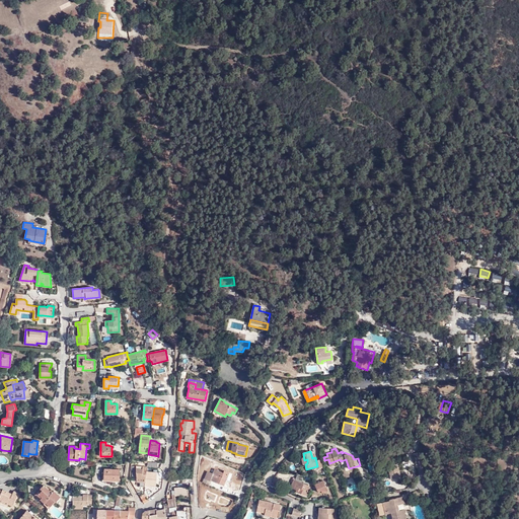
[(400,477),(398,466),(397,464),(389,465),(389,468),(388,468),(391,479),(396,478),(397,480),(401,479),(400,477)]
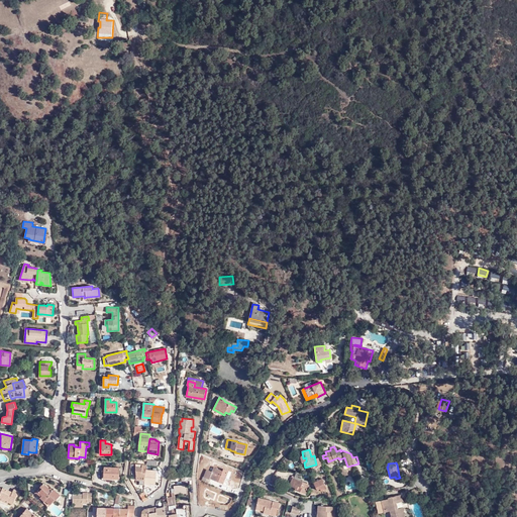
[(146,470),(146,464),(142,464),(142,468),(139,468),(140,464),(136,464),(136,475),(136,480),(139,481),(145,481),(146,470)]
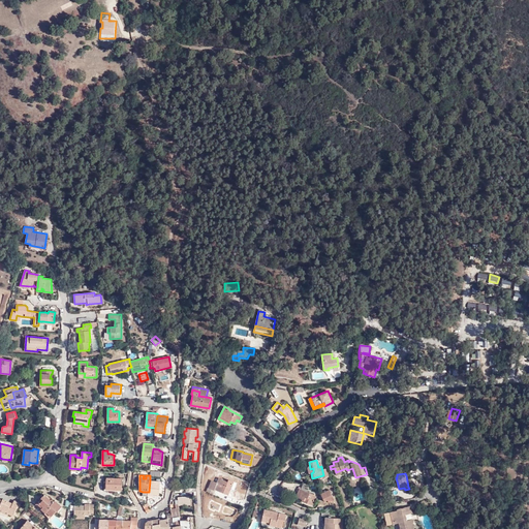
[(123,478),(106,477),(105,490),(122,490),(123,478)]
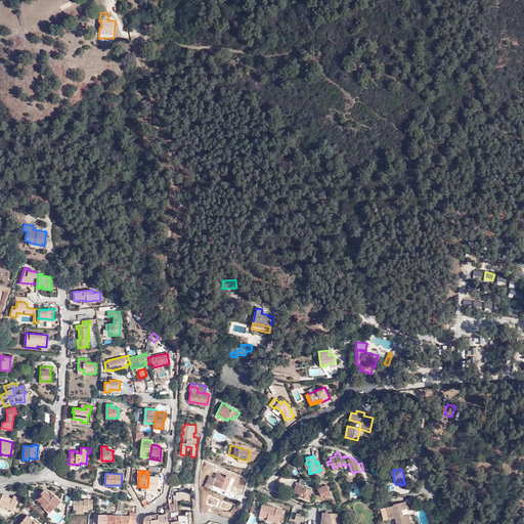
[(225,477),(217,473),(215,478),(209,476),(207,483),(206,482),(205,486),(212,489),(213,486),(212,485),(212,484),(224,489),(225,486),(227,487),(231,477),(226,475),(225,477)]
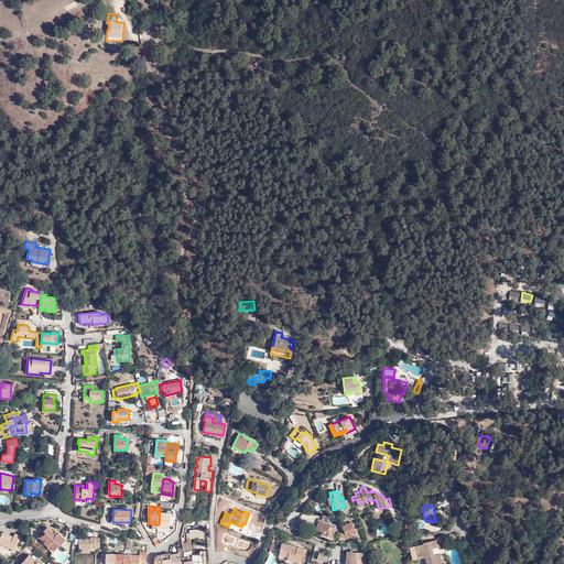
[(159,527),(158,528),(163,528),(163,527),(170,528),(171,521),(171,518),(171,513),(160,512),(159,524),(159,527)]
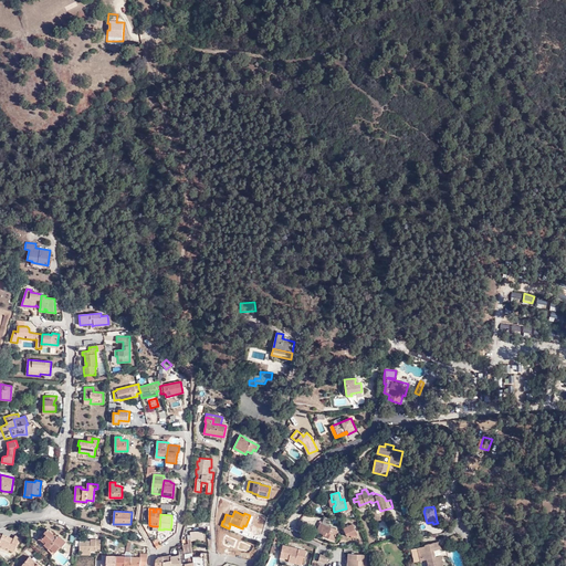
[(325,519),(323,523),(331,527),(332,525),(329,524),(331,523),(328,522),(329,520),(325,519)]
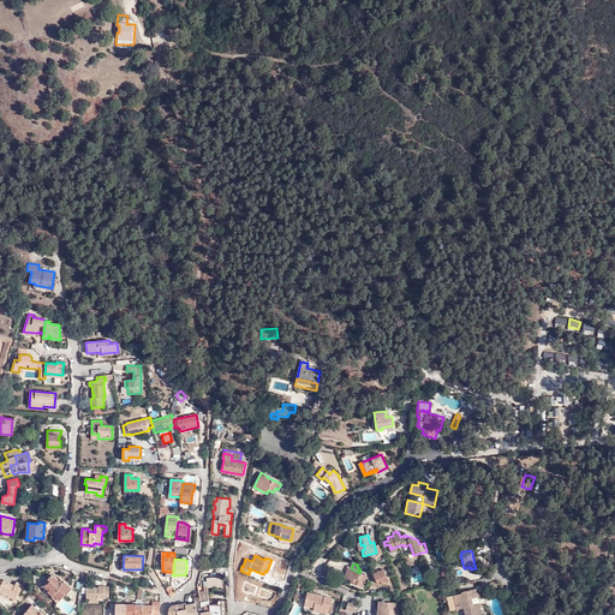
[(351,568),(348,568),(344,577),(351,580),(351,583),(363,587),(368,577),(359,573),(351,568)]
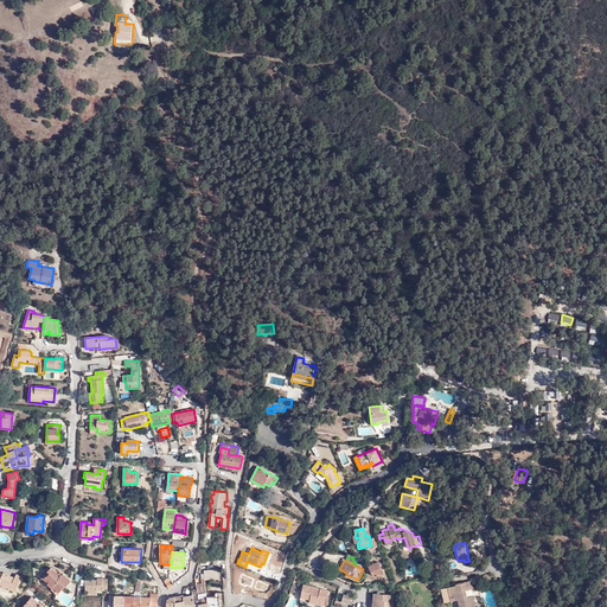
[(376,574),(383,570),(378,561),(368,567),(372,575),(376,574)]
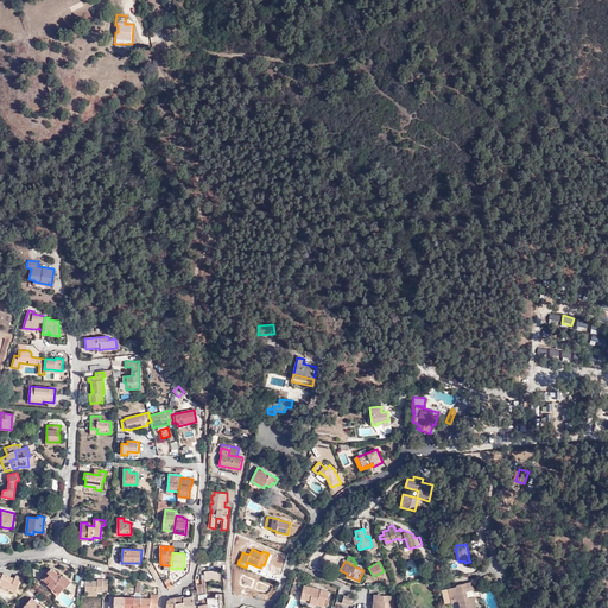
[(49,583),(48,584),(48,586),(52,590),(52,591),(57,596),(64,588),(65,589),(71,582),(63,575),(61,577),(58,575),(51,568),(48,572),(50,575),(45,580),(49,583)]
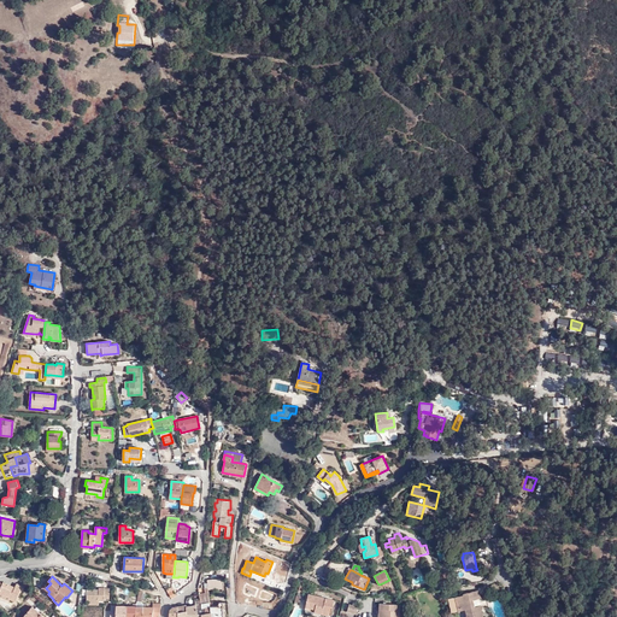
[(209,587),(209,589),(221,588),(219,579),(207,580),(209,587)]
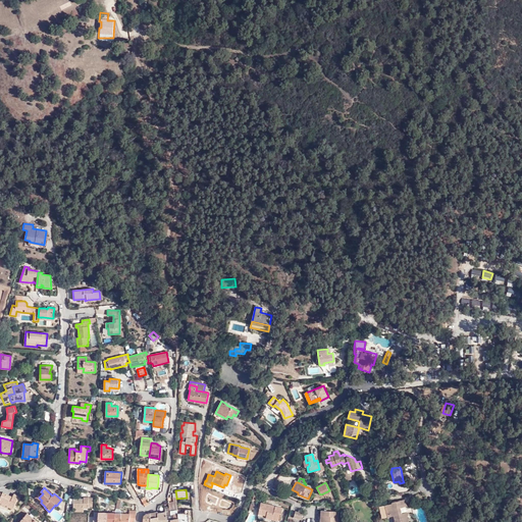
[(0,502),(9,506),(9,507),(13,509),(19,496),(14,493),(12,497),(12,499),(11,498),(11,497),(3,492),(2,494),(0,493),(0,502)]
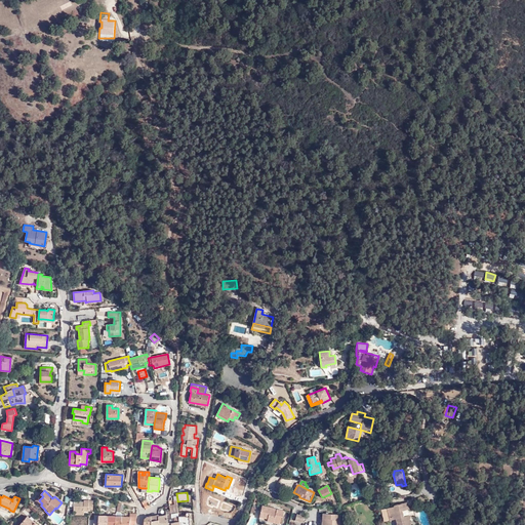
[(174,505),(169,506),(170,511),(171,518),(174,518),(175,521),(171,522),(171,524),(180,524),(179,516),(178,512),(177,501),(177,499),(174,500),(174,505)]
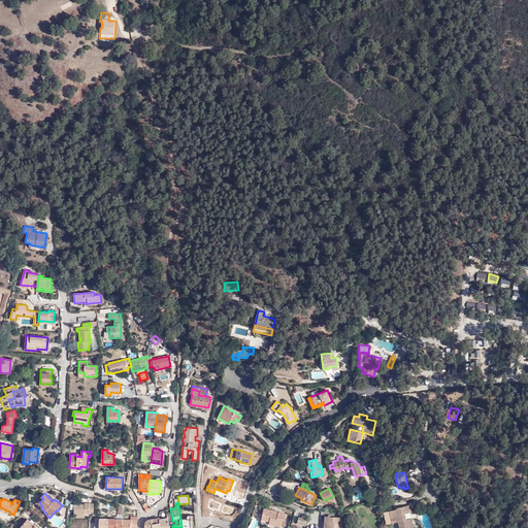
[(74,516),(85,516),(85,514),(90,515),(90,513),(94,513),(94,503),(90,503),(85,503),(85,504),(74,504),(74,516)]
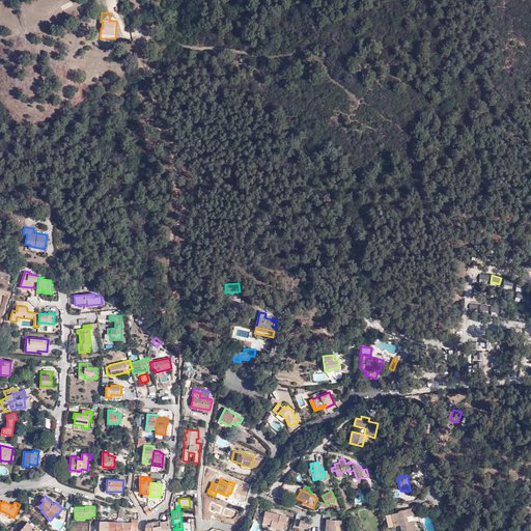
[(408,516),(413,515),(414,514),(413,508),(398,511),(398,512),(391,514),(394,526),(400,525),(401,530),(416,530),(414,521),(409,523),(408,516)]
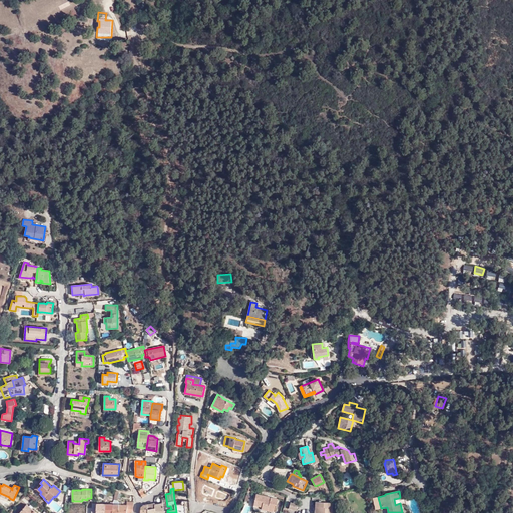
[(278,499),(257,494),(253,505),(262,506),(262,509),(274,512),(276,504),(277,504),(278,499)]
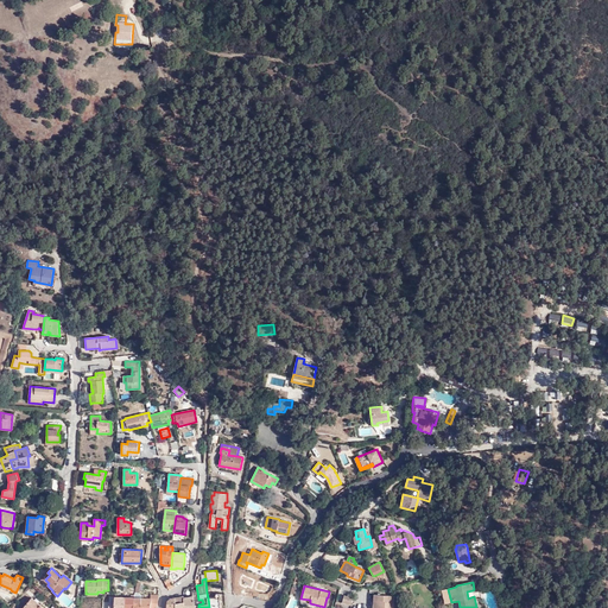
[(445,603),(451,602),(448,589),(442,590),(445,603)]
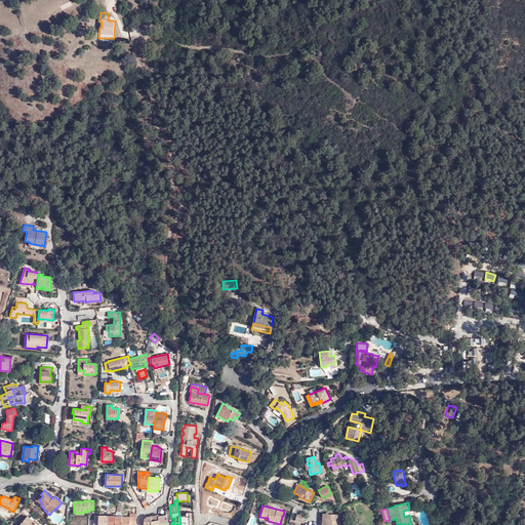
[(158,519),(159,524),(171,524),(171,522),(175,521),(174,518),(171,518),(170,511),(166,512),(166,515),(159,516),(158,516),(158,519)]
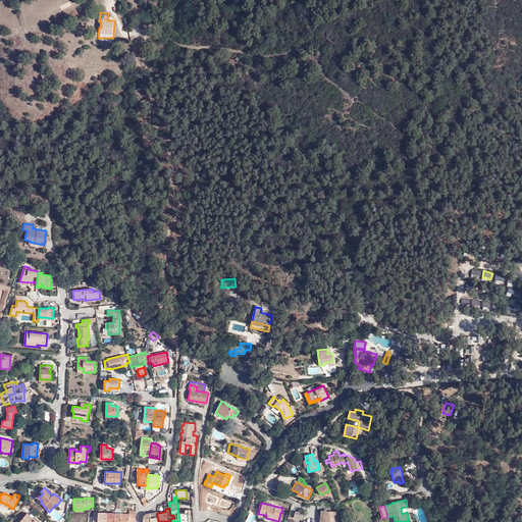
[(179,521),(189,521),(189,510),(186,510),(184,513),(178,513),(179,521)]
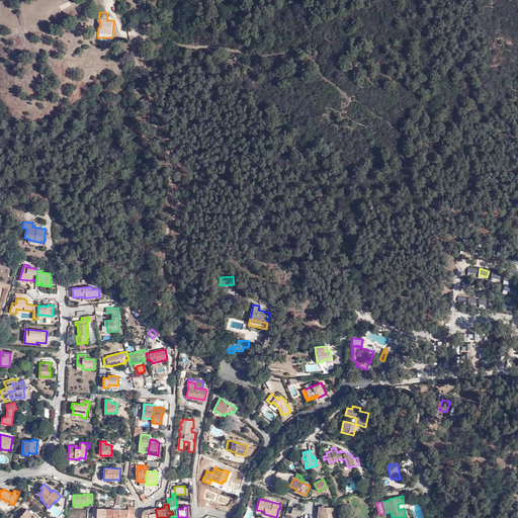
[(124,507),(120,507),(120,509),(119,517),(134,517),(136,510),(128,510),(124,510),(124,507)]
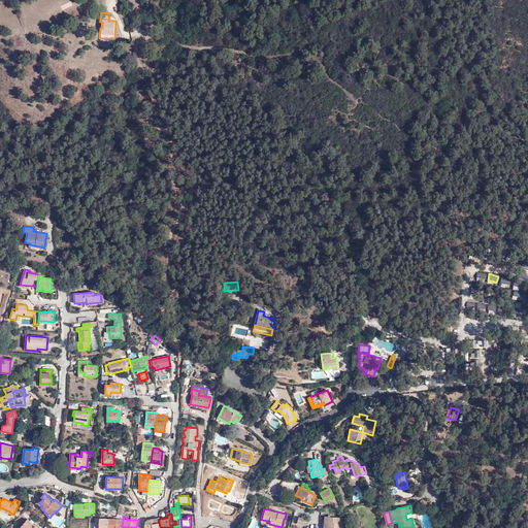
[(340,527),(342,518),(325,517),(323,527),(340,527)]
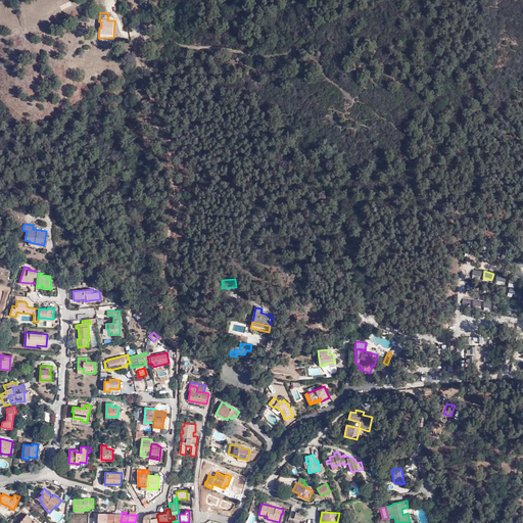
[(106,522),(107,514),(94,513),(94,519),(92,519),(91,522),(106,522)]
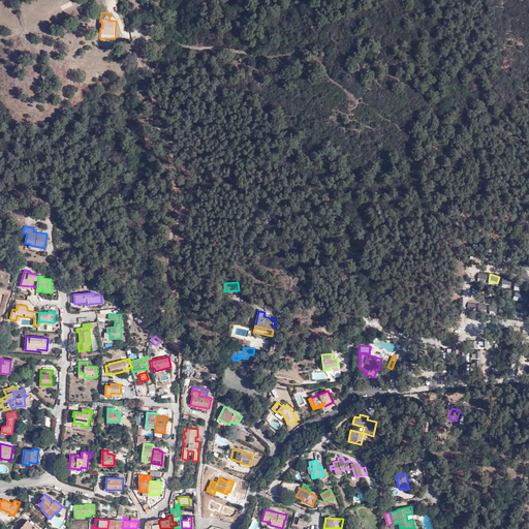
[(152,528),(153,525),(159,523),(159,520),(160,520),(159,519),(153,520),(148,521),(146,523),(145,527),(145,528),(152,528)]
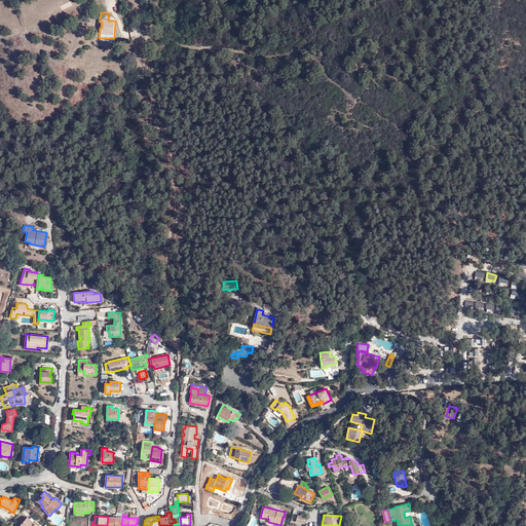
[(305,518),(297,516),(295,522),(303,524),(305,518)]
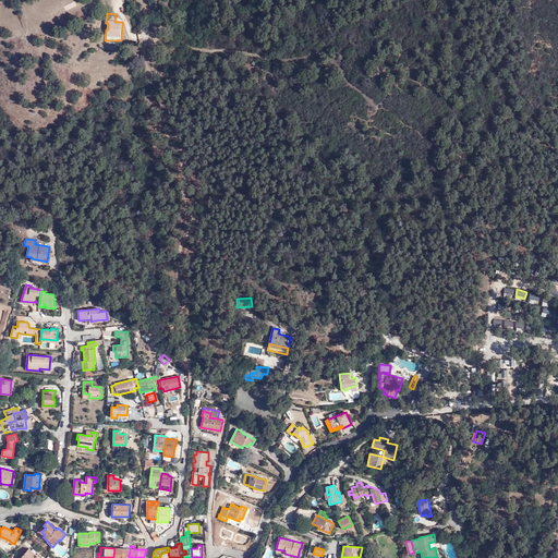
[(39,557),(29,548),(20,557),(39,557)]
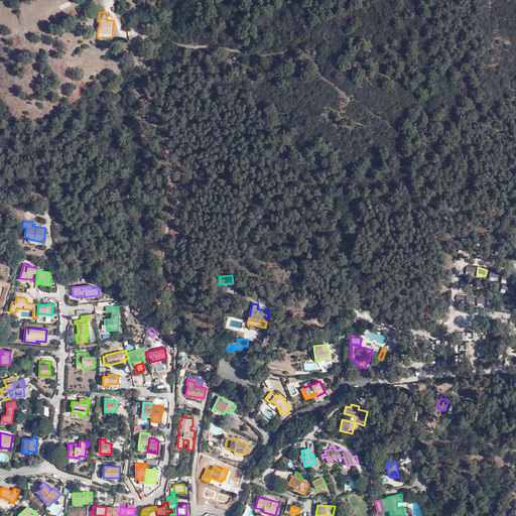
[(106,507),(105,515),(112,515),(114,507),(111,507),(106,507)]
